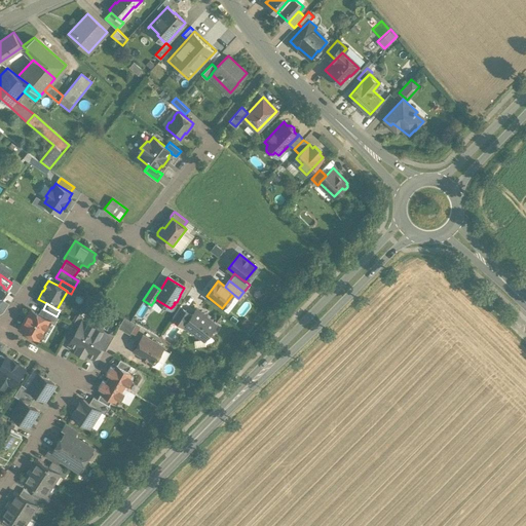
[(180,306),(173,318),(183,326),(184,324),(191,315),(180,306)]
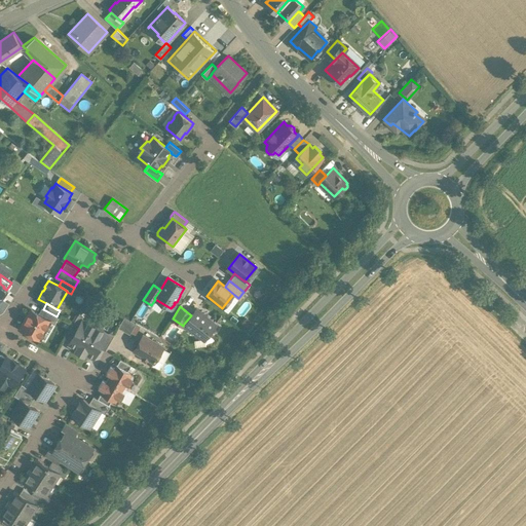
[(43,309),(42,308),(38,314),(49,321),(49,322),(54,324),(58,317),(43,309)]
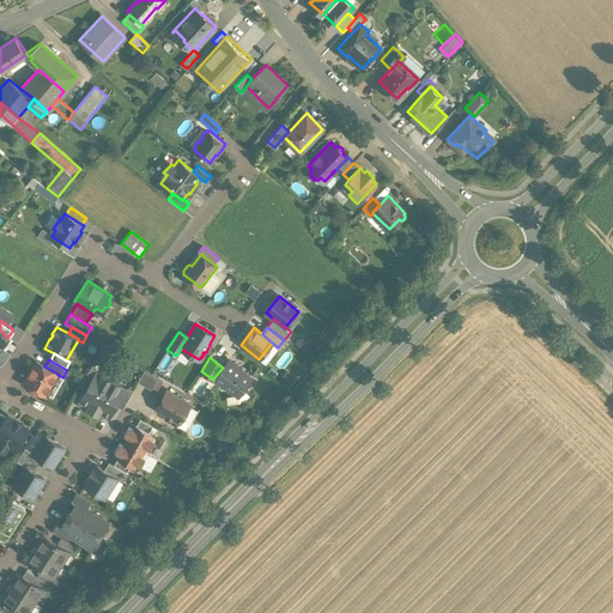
[(252,378),(229,360),(223,368),(214,377),(229,389),(229,392),(249,390),(248,383),(252,378)]
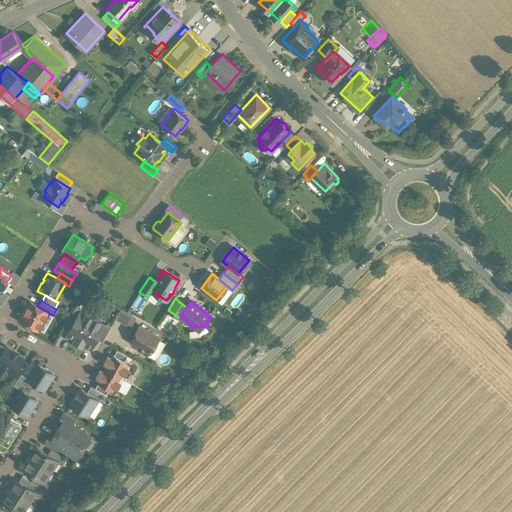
[(37,306),(30,302),(20,319),(39,329),(48,313),(48,312),(37,306)]
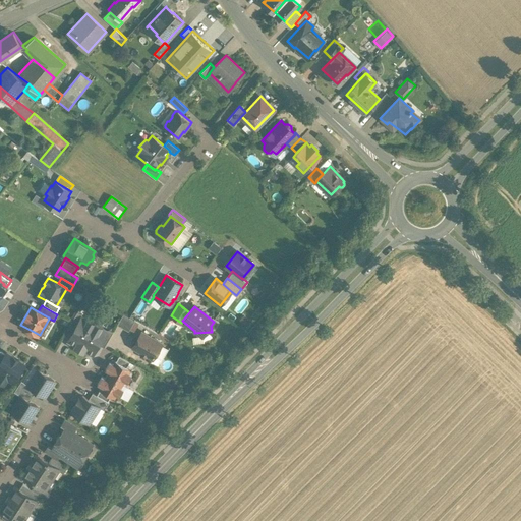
[(77,311),(68,328),(73,331),(82,316),(81,314),(77,311)]
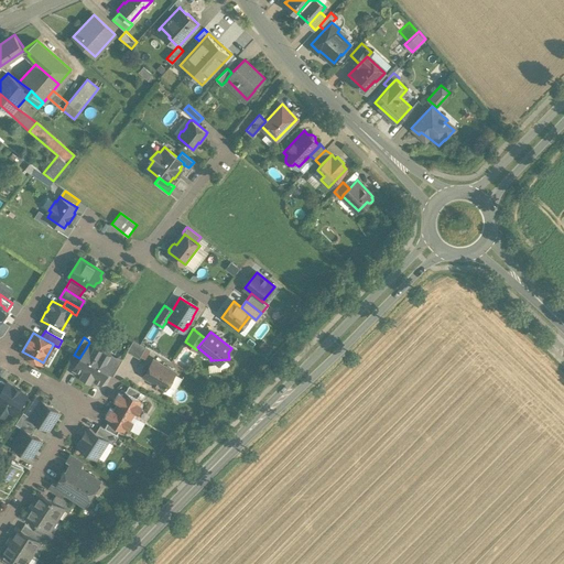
[(145,347),(133,340),(127,351),(139,358),(145,347)]
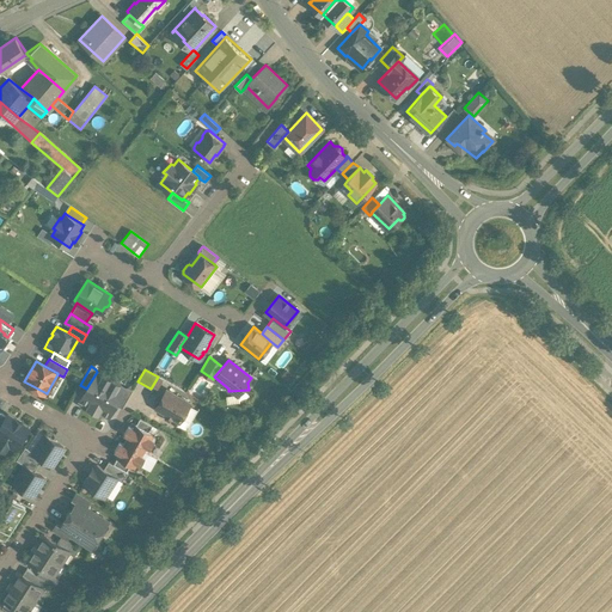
[(121,384),(103,373),(102,375),(97,373),(97,372),(86,389),(80,401),(89,405),(86,409),(92,411),(93,412),(98,415),(98,416),(99,416),(101,412),(109,417),(116,405),(126,389),(124,389),(120,386),(121,384)]
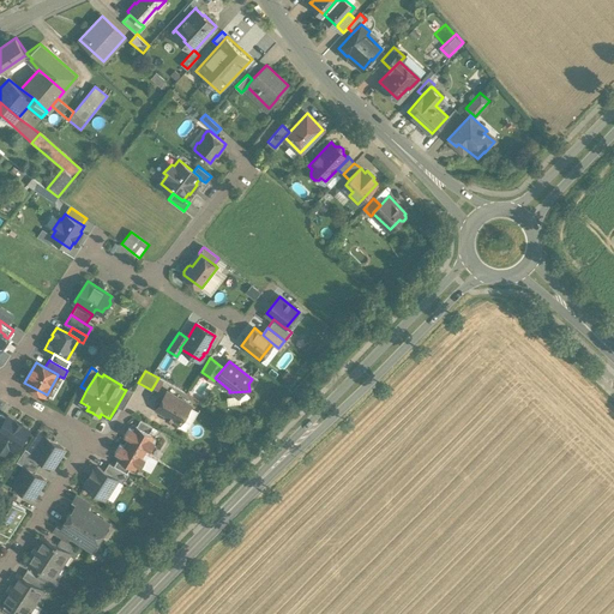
[(126,390),(116,407),(122,410),(133,391),(128,389),(126,390)]
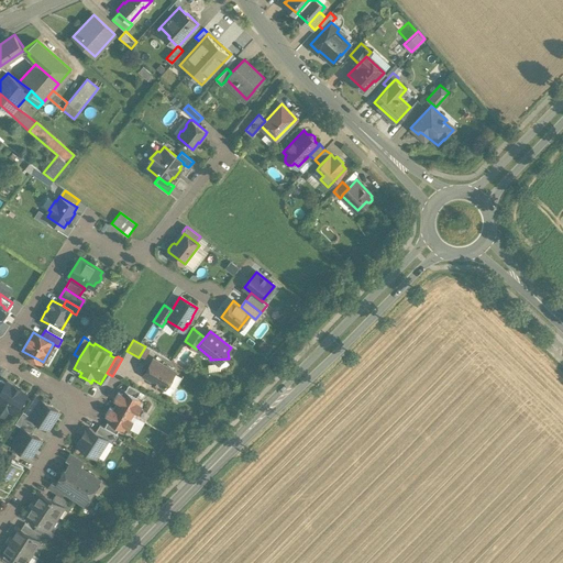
[(175,372),(153,359),(143,376),(153,382),(153,385),(156,387),(158,385),(165,388),(175,372)]
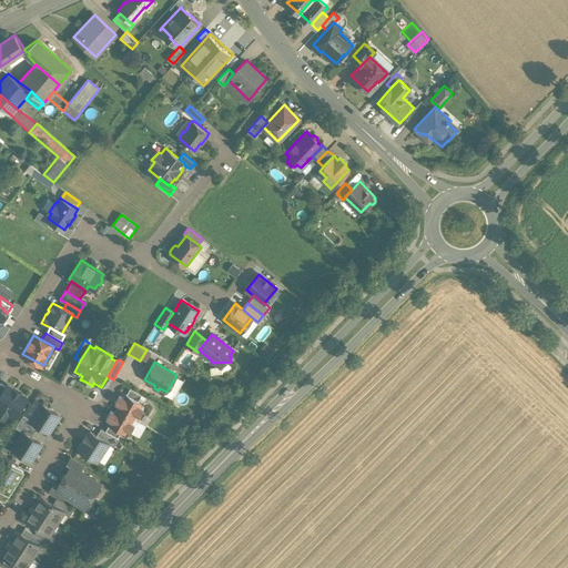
[(27,398),(7,385),(6,387),(0,395),(0,406),(1,407),(0,407),(0,416),(3,418),(8,413),(14,416),(27,398)]
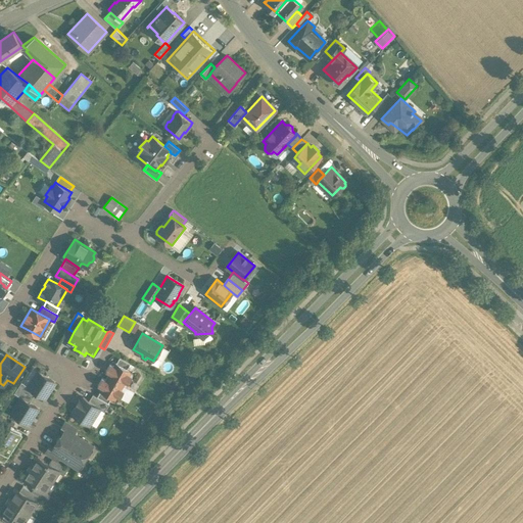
[(131,364),(120,358),(116,363),(128,369),(131,364)]
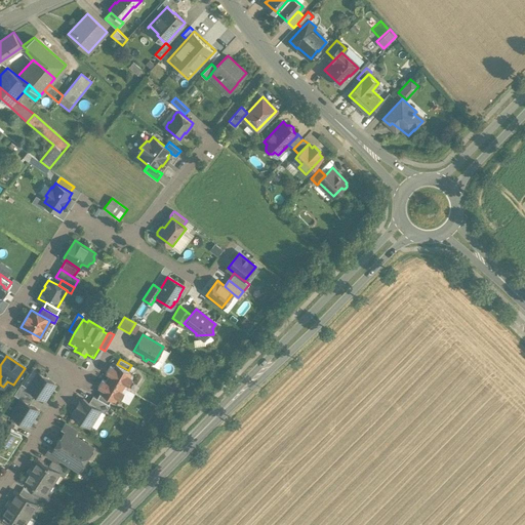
[(117,364),(116,364),(114,367),(110,365),(107,372),(110,374),(108,378),(124,388),(126,384),(128,386),(132,378),(130,376),(132,373),(128,370),(117,364)]
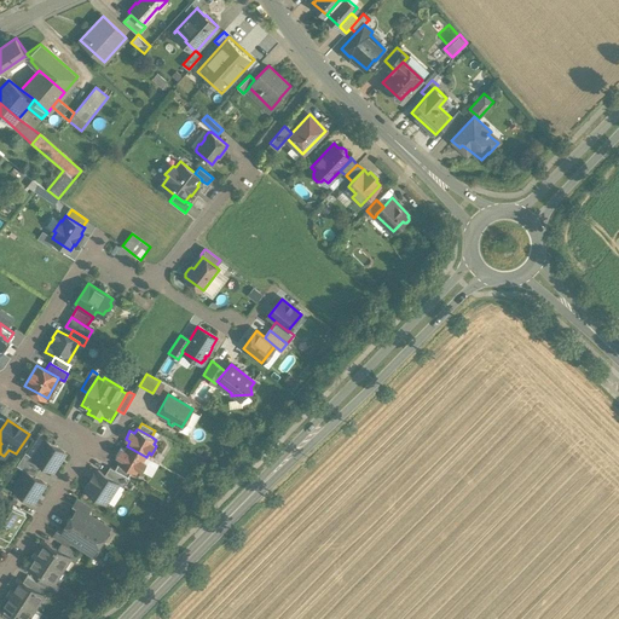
[(46,439),(34,458),(44,464),(53,470),(67,451),(46,439)]
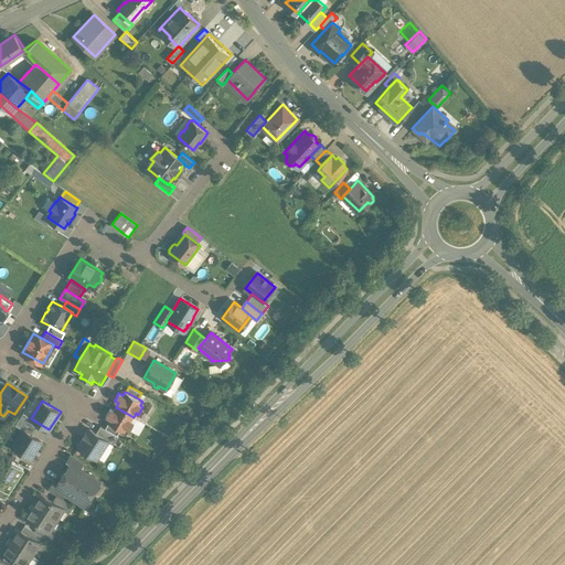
[(134,417),(116,407),(114,411),(110,408),(106,416),(109,418),(107,423),(108,423),(120,429),(125,432),(127,428),(129,430),(134,423),(131,420),(134,417)]
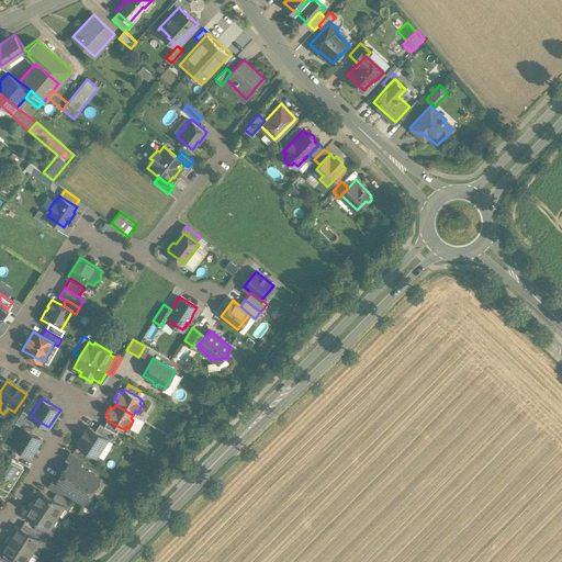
[(35,427),(40,422),(31,416),(23,411),(19,417),(35,427)]
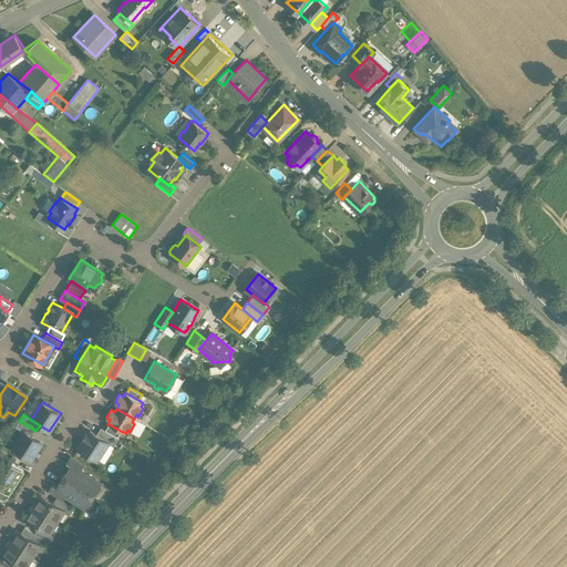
[(32,436),(35,431),(19,421),(16,426),(23,431),(32,436)]
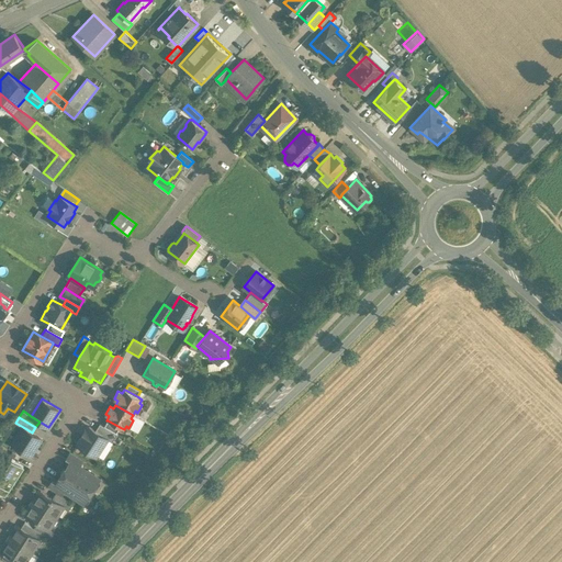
[(120,427),(108,420),(104,426),(116,434),(120,427)]
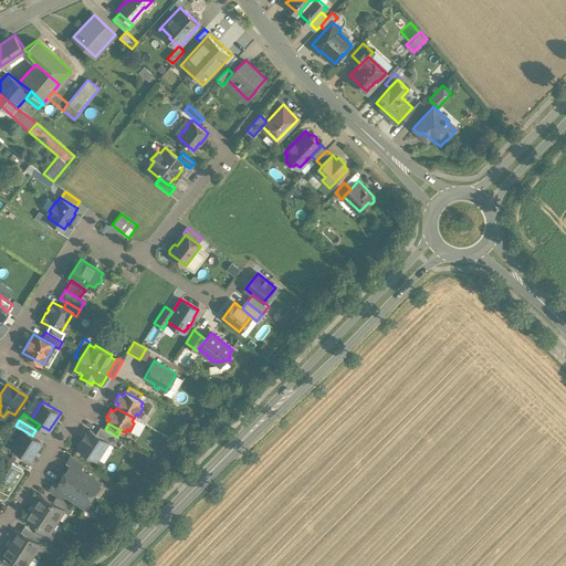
[(118,437),(101,427),(96,433),(108,442),(107,442),(113,446),(118,437)]
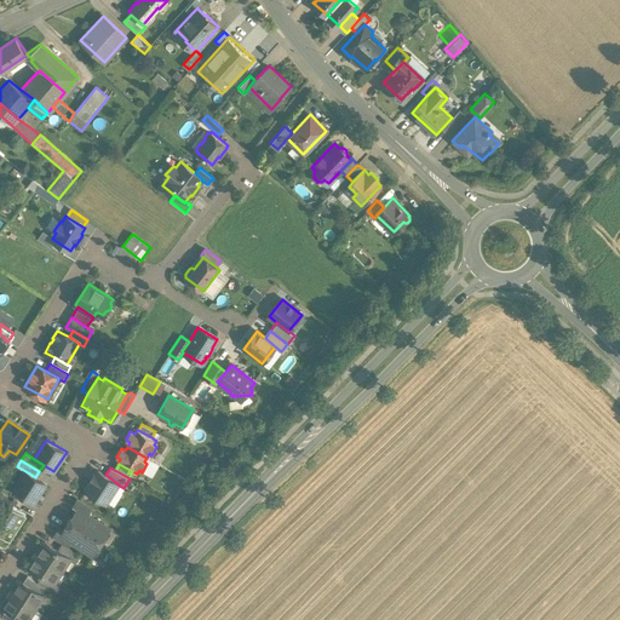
[(26,471),(13,489),(34,503),(45,484),(35,477),(26,471)]
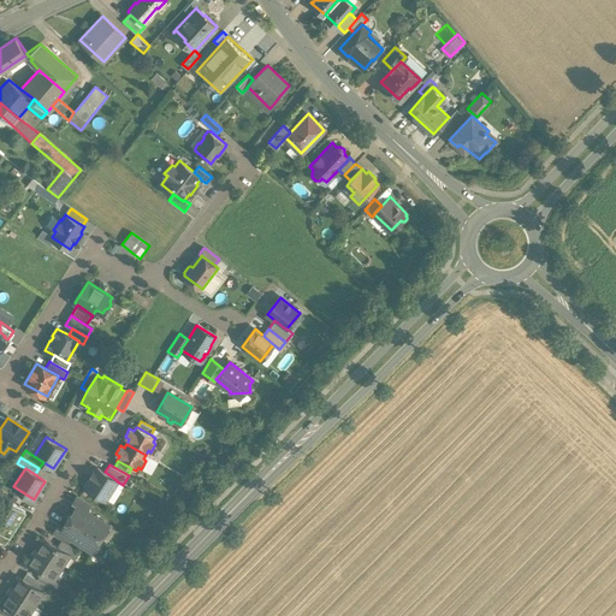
[(105,472),(98,468),(95,472),(93,472),(88,478),(90,479),(84,487),(105,501),(117,481),(118,481),(105,472)]
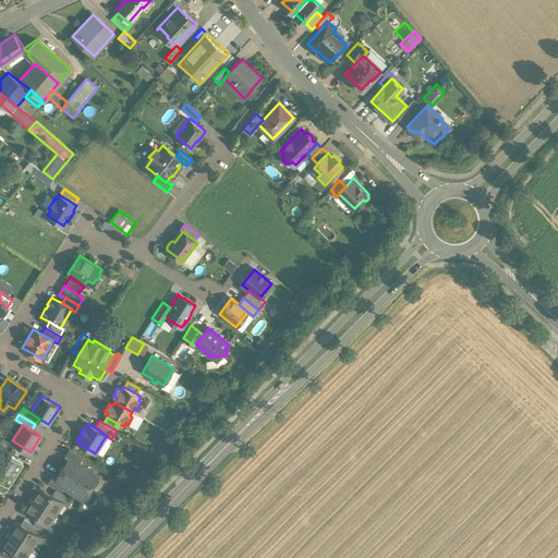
[(82,457),(70,449),(65,456),(70,459),(70,458),(79,463),(82,457)]
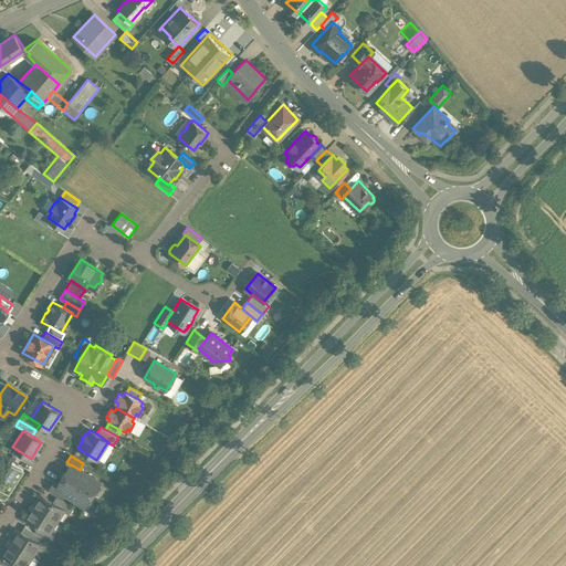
[(3,475),(0,480),(0,495),(1,496),(3,493),(7,495),(23,470),(11,462),(3,475)]
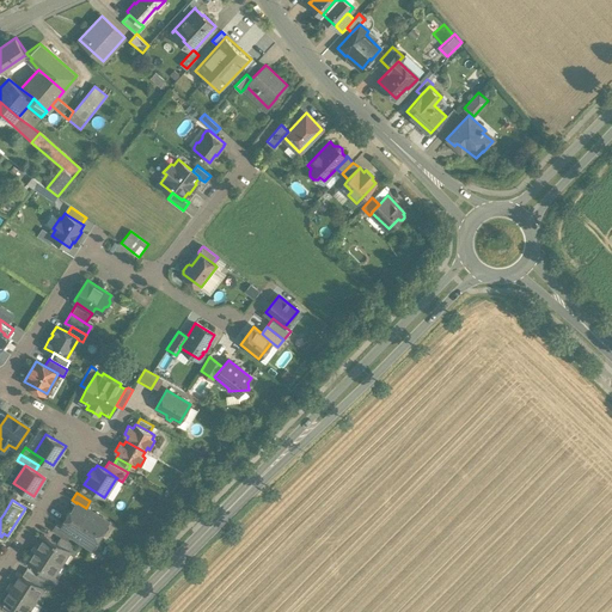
[(77,503),(71,512),(69,512),(66,518),(67,518),(61,526),(60,527),(69,533),(91,548),(108,521),(86,508),(77,502),(77,503)]
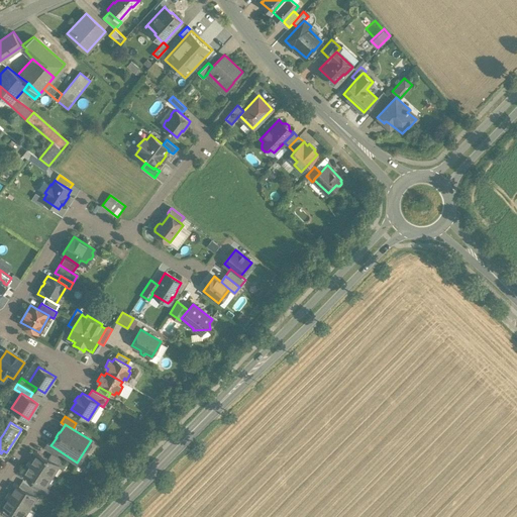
[(59,450),(50,445),(52,444),(47,442),(44,448),(52,453),(56,455),(59,450)]
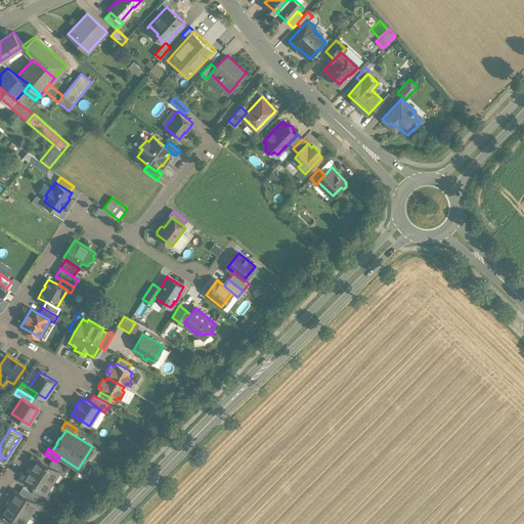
[(48,465),(37,457),(30,469),(52,482),(58,472),(59,472),(48,465)]
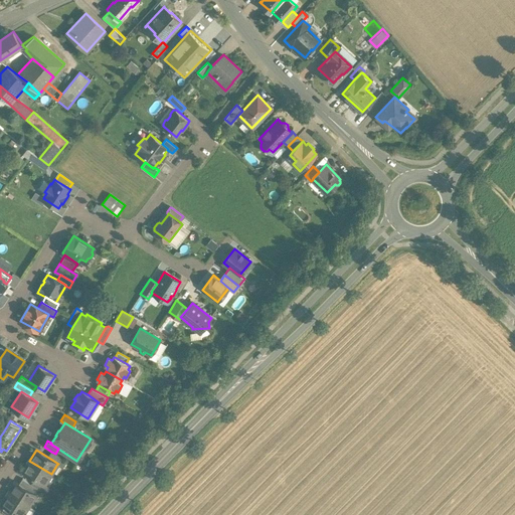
[(55,454),(51,452),(47,457),(58,464),(57,464),(62,467),(66,462),(55,454)]
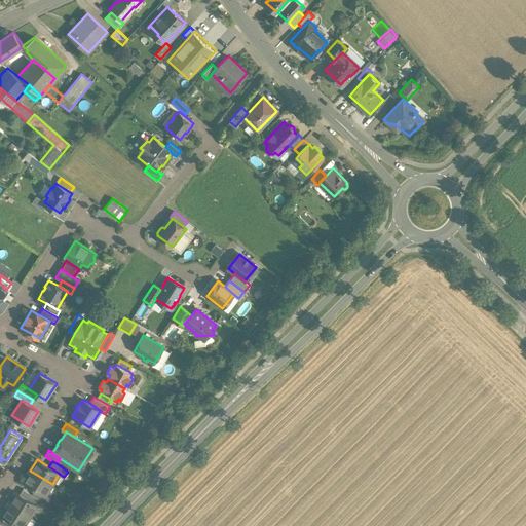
[(30,471),(23,481),(34,489),(45,495),(52,484),(30,471)]
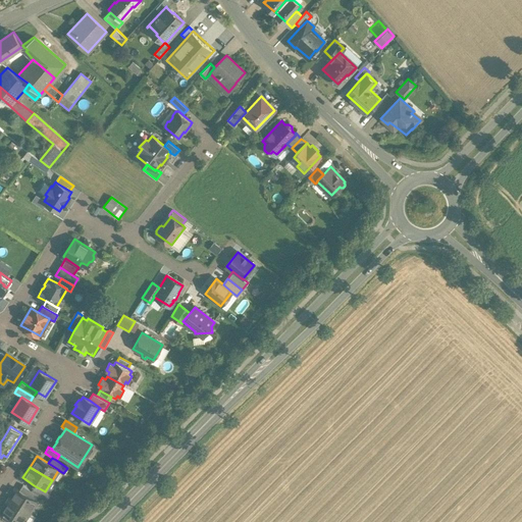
[(31,490),(22,485),(19,490),(35,501),(38,496),(31,490)]
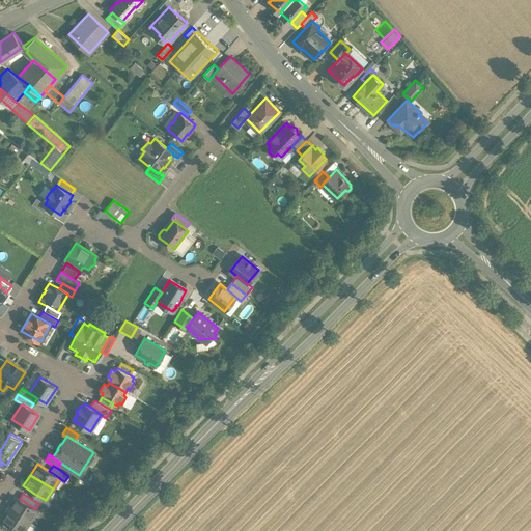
[(46,500),(34,494),(31,499),(38,504),(47,509),(51,503),(46,500)]
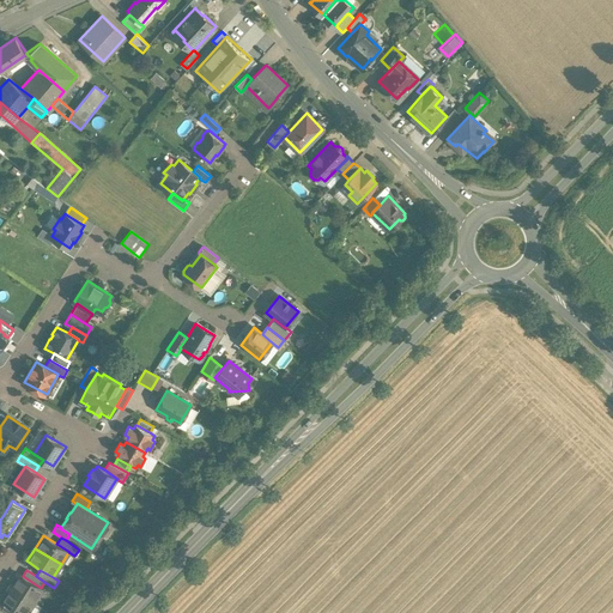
[(23,576),(19,574),(11,587),(35,602),(43,589),(41,588),(23,576)]
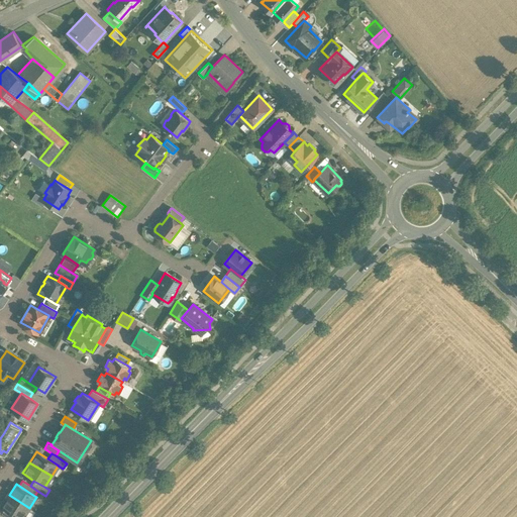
[(22,516),(29,508),(9,495),(2,505),(5,508),(19,516),(22,516)]
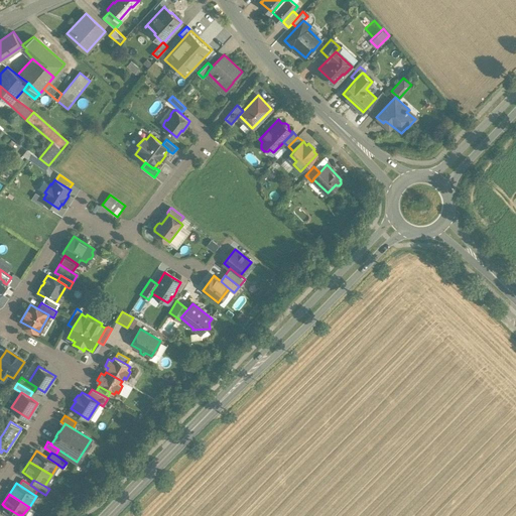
[(19,515),(5,507),(2,512),(7,515),(19,515)]
